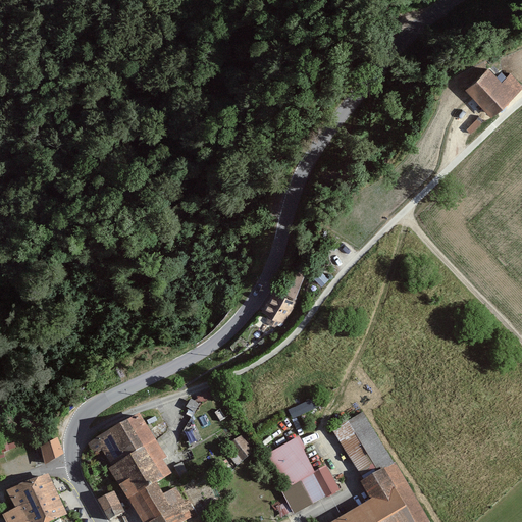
[(468,86),(492,113),(511,96),(487,69),(468,86)]
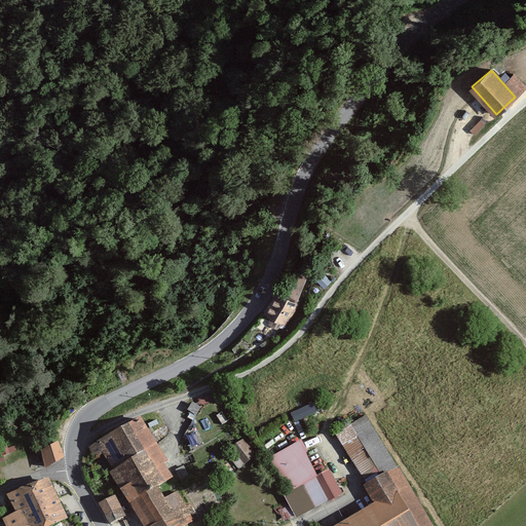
[(479,133),(487,116),(479,112),(472,128),(479,133)]
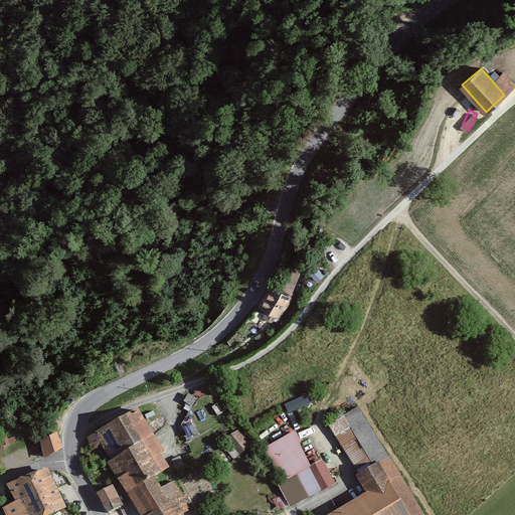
[(300,273),(299,272),(291,268),(285,281),(295,285),(300,273)]
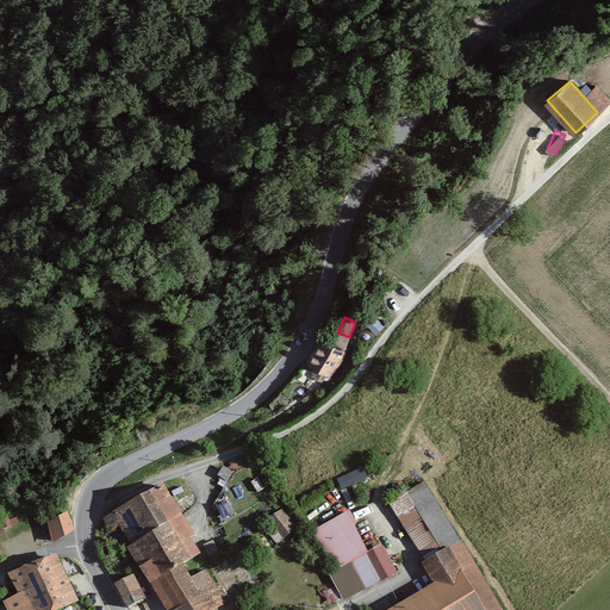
[(219,487),(232,472),(224,466),(211,481),(219,487)]
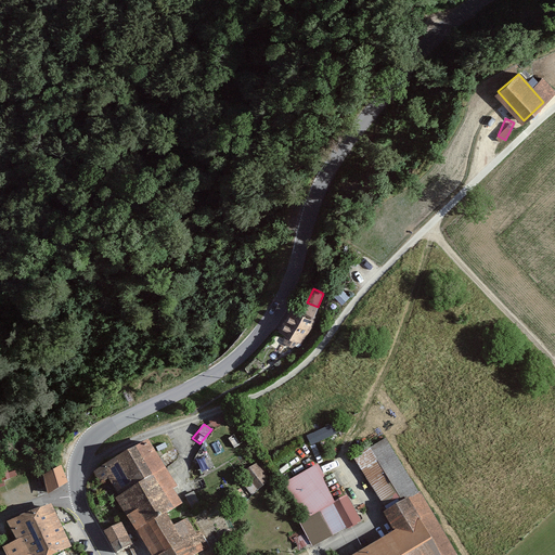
[(456,554),(386,437),(351,457),(395,530),(352,554),(456,554)]
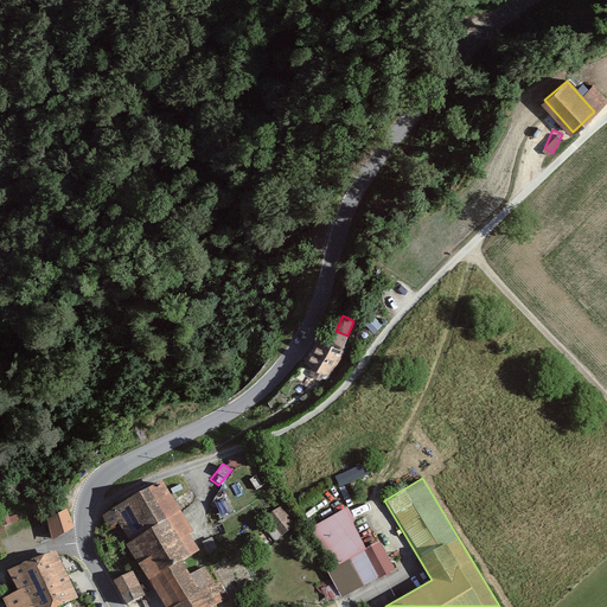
[(129,541),(180,511),(161,480),(142,492),(141,491),(101,516),(109,529),(119,523),(129,541)]
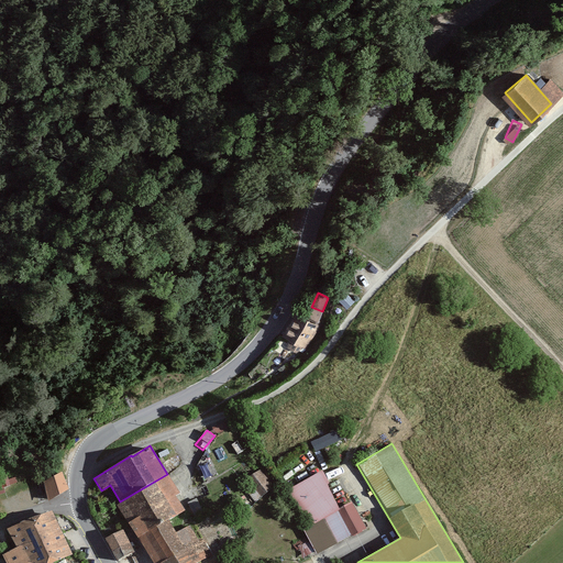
[(262,497),(272,488),(258,471),(247,479),(262,497)]
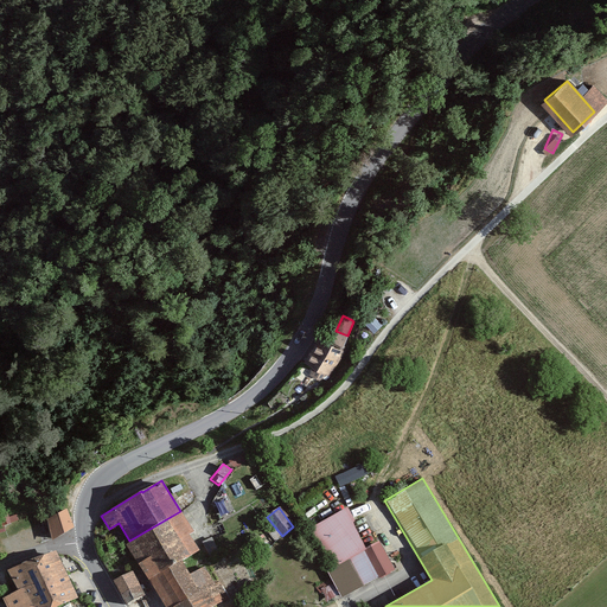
[(310,528),(330,566),(324,568),(339,598),(394,570),(378,541),(366,547),(345,509),(310,528)]
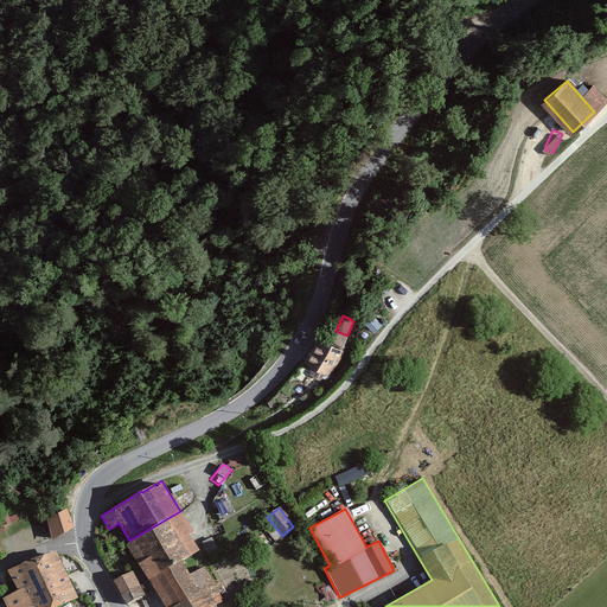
[(72,528),(66,511),(50,521),(53,538),(72,528)]
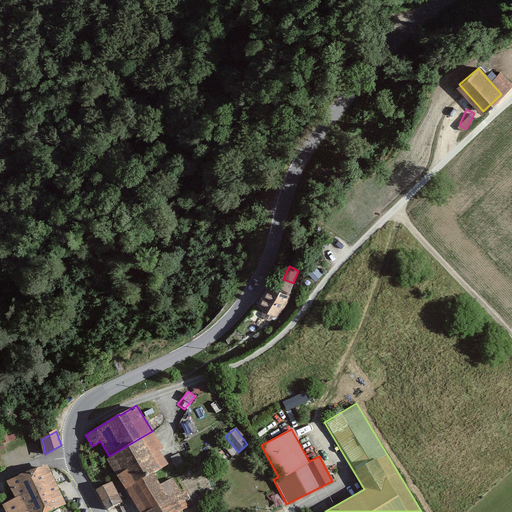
[(105,459),(125,490),(152,474),(169,465),(158,449),(162,446),(152,431),(109,456),(105,459)]
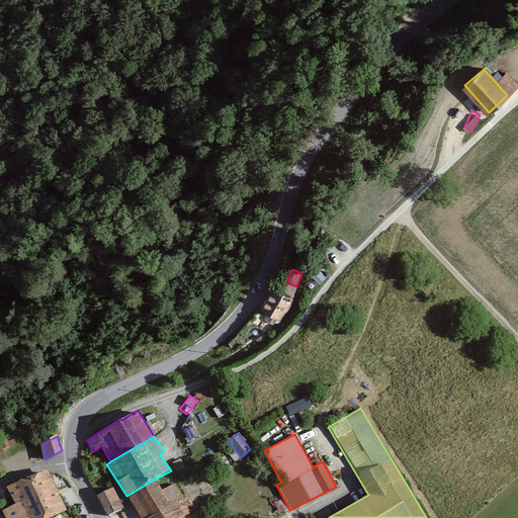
[(27,498),(36,517),(50,517),(63,517),(62,513),(66,511),(47,469),(5,486),(14,504),(27,498)]
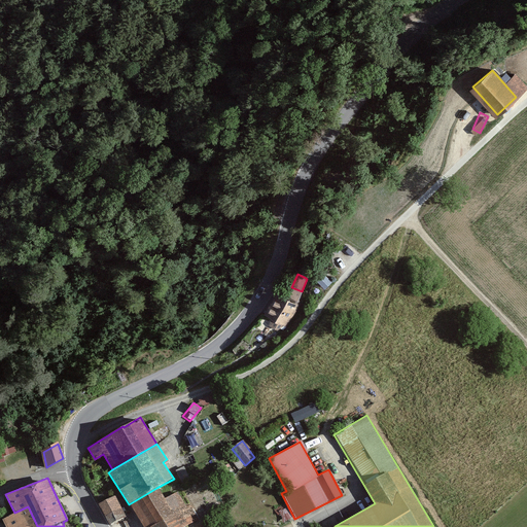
[(156,488),(129,504),(137,518),(142,526),(186,526),(198,520),(179,491),(165,500),(156,488)]
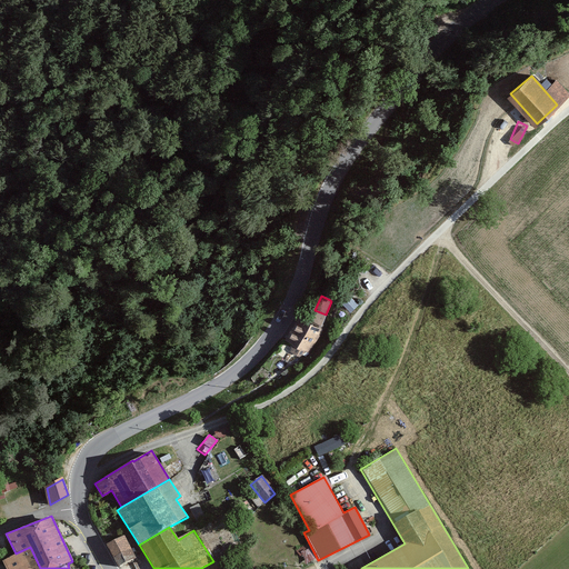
[(117,568),(136,558),(122,535),(105,545),(117,568)]
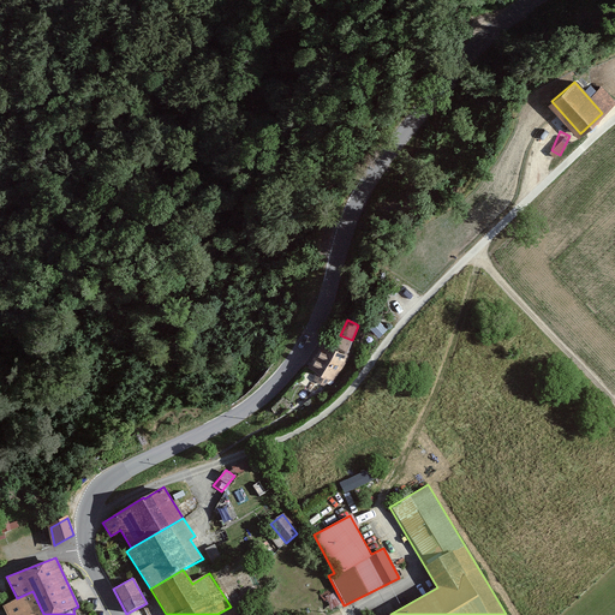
[(5,614),(43,614),(33,591),(17,598),(1,607),(5,614)]
